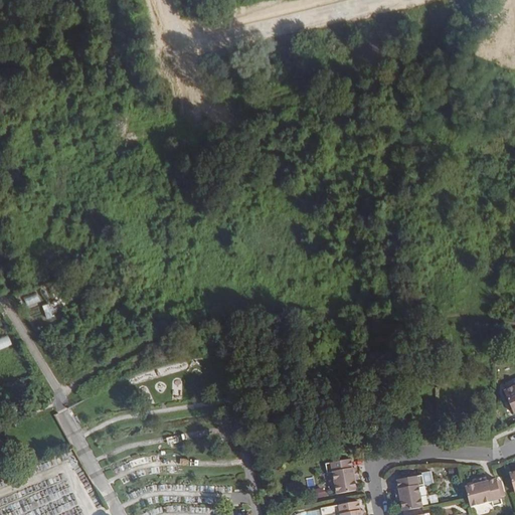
[(219,0),(223,17),(236,13),(233,1),(235,0),(219,0)]
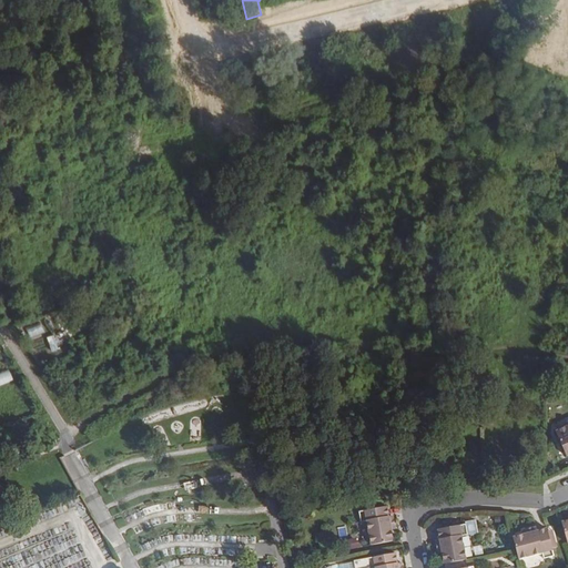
[(505,0),(508,10),(523,7),(521,0),(505,0)]
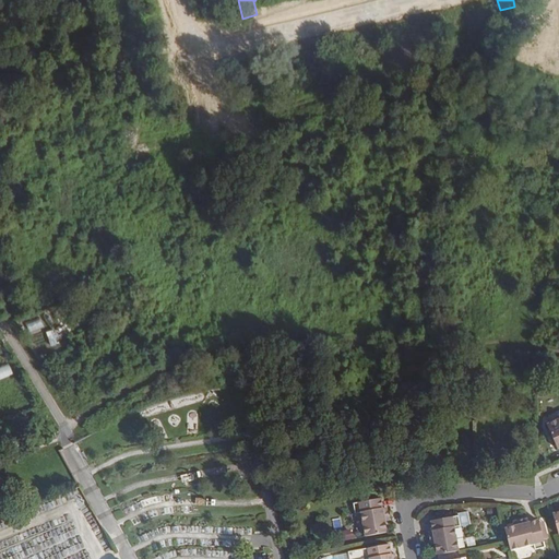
[(377,28),(379,40),(394,37),(392,25),(377,28)]
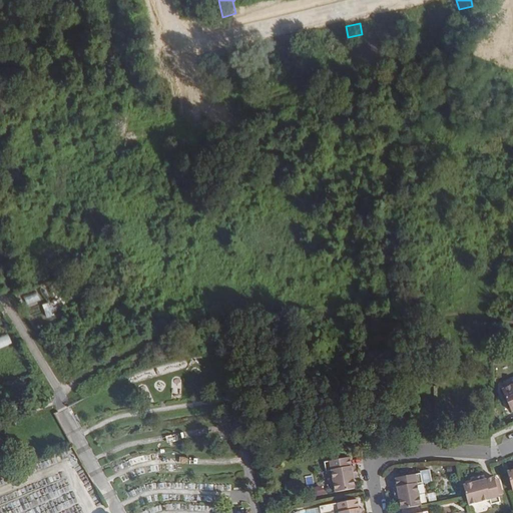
[(233,53),(235,64),(249,61),(246,50),(233,53)]
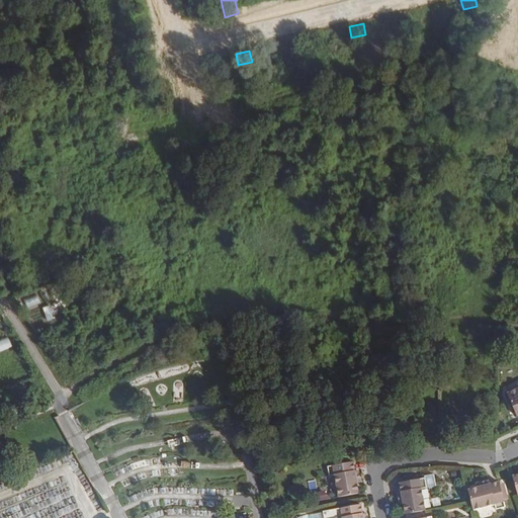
[(0,172),(5,171),(4,170),(11,166),(6,158),(3,160),(0,155),(0,172)]
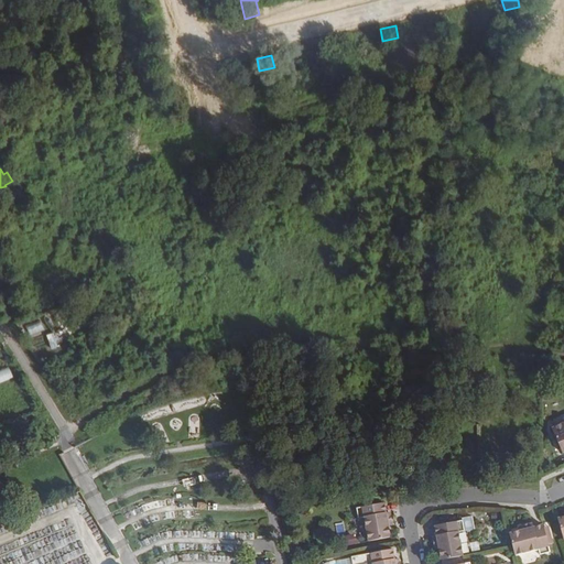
[(431,272),(431,279),(445,279),(445,267),(435,267),(435,271),(431,272)]
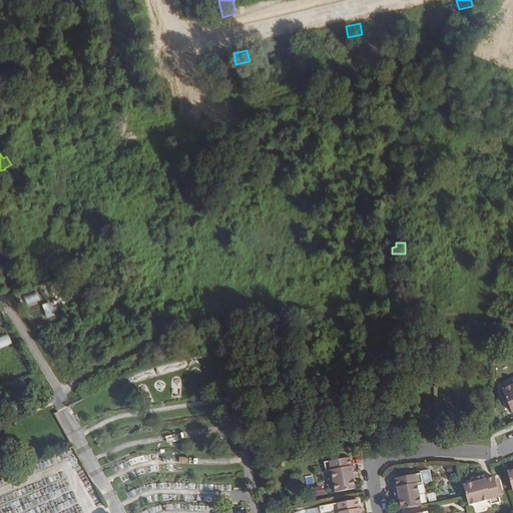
[(25,295),(27,305),(40,302),(37,292),(25,295)]
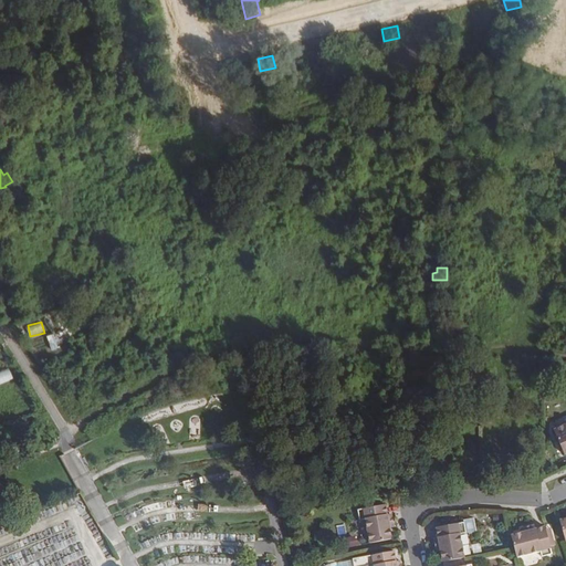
[(0,384),(13,380),(10,369),(0,371),(0,384)]
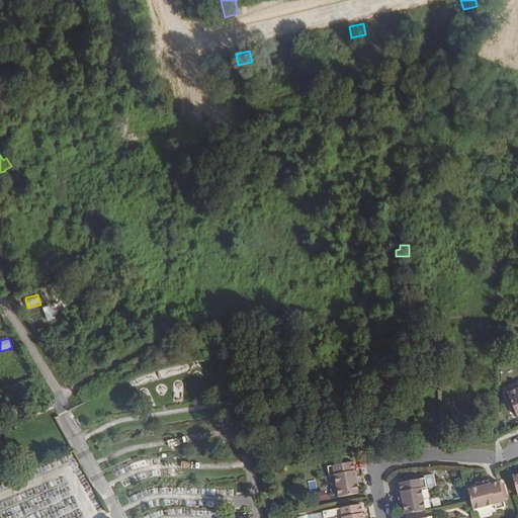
[(517,386),(507,393),(517,416),(517,415),(517,386)]
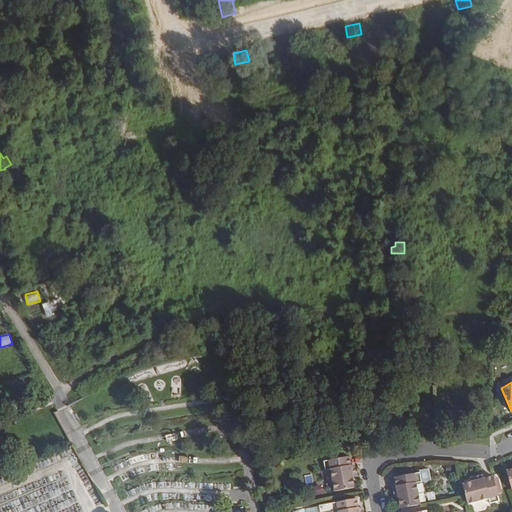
[(334,492),(354,488),(353,480),(351,469),(348,457),(323,461),(325,470),(330,470),(334,492)]
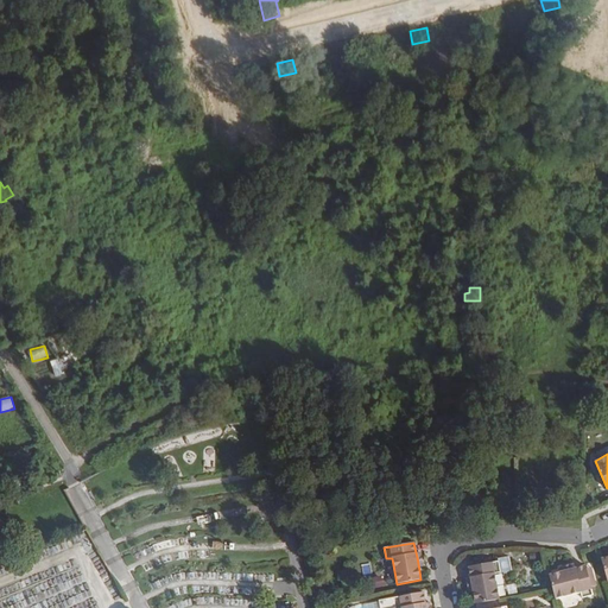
[(474,595),(476,603),(499,599),(494,574),(501,572),(499,561),(469,567),(472,581),(474,595)]
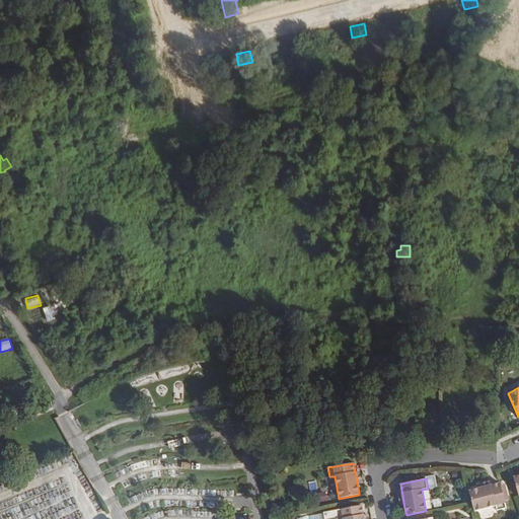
[(476,489),(468,491),(472,503),(473,511),(496,505),(497,510),(507,508),(500,483),(489,486),(476,489)]
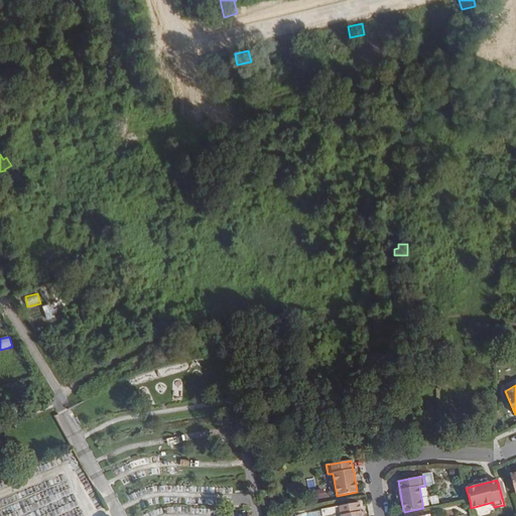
[(327,490),(314,491),(314,498),(327,498),(327,490)]
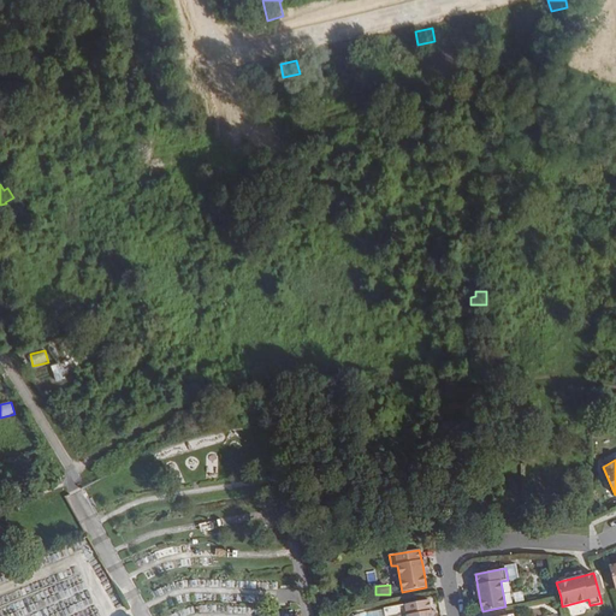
[(407,615),(431,615),(432,615),(428,600),(398,606),(400,615),(406,615),(407,615)]
